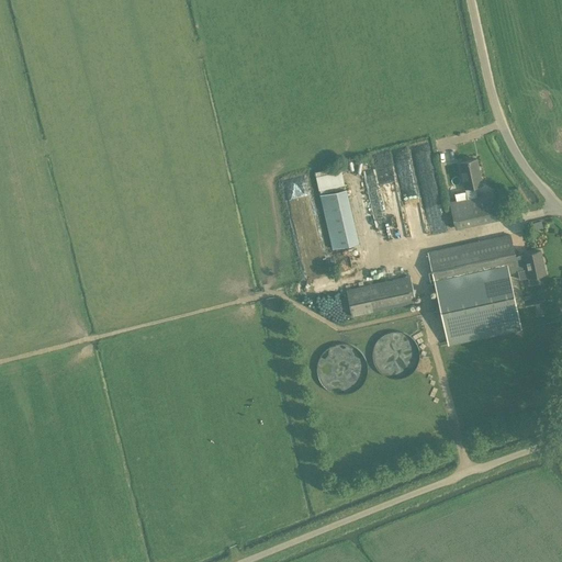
[(397,154),(398,164),(411,163),(408,152),(397,154)]
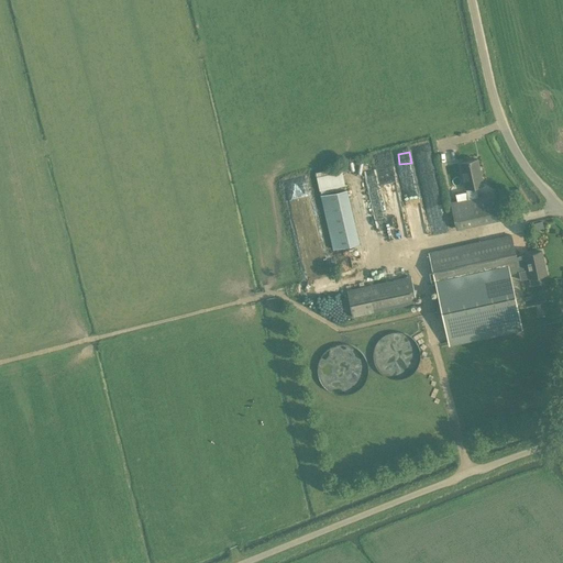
[(461,162),(470,198),(450,202),(456,230),(501,220),(495,192),(479,196),(476,186),(484,184),(478,158),(461,162)]
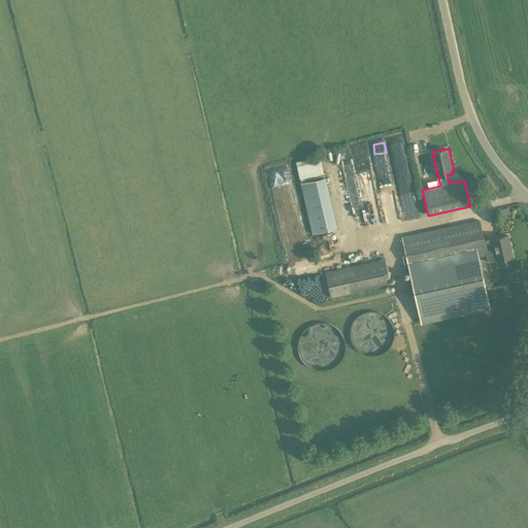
[(323,157),(296,162),(299,178),(326,173),(323,157)]
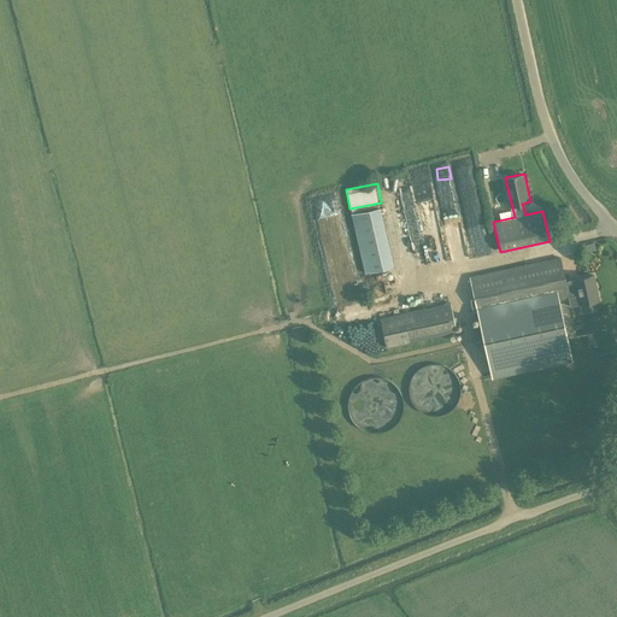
[(378,206),(351,213),(365,272),(393,265),(378,206)]
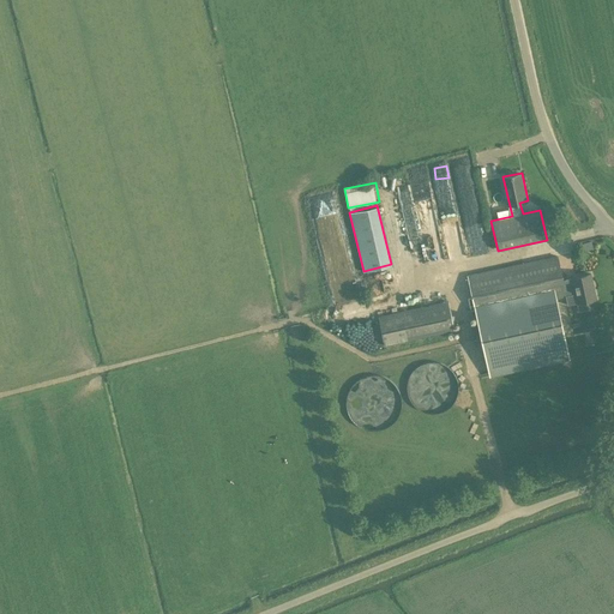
[(464,256),(457,214),(445,215),(451,258),(464,256)]
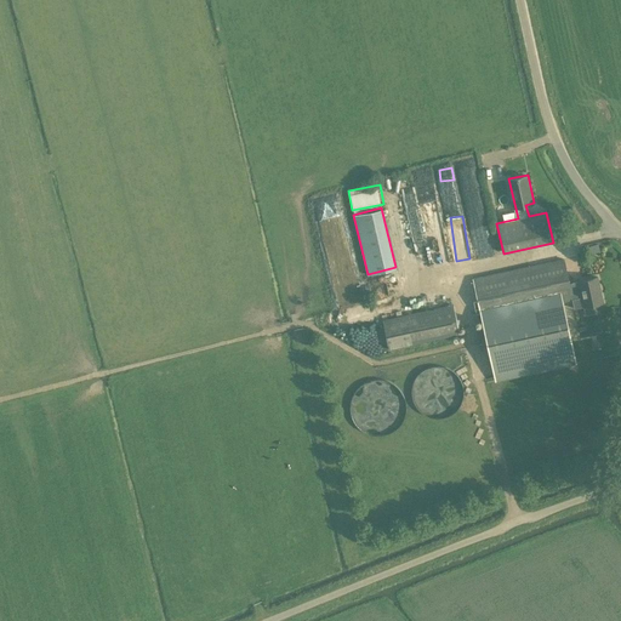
[(603,302),(597,277),(577,280),(577,281),(570,283),(563,254),(552,256),(553,261),(472,278),(495,379),(575,362),(563,302),(573,300),(574,308),(582,307),(582,308),(584,307),(585,315),(596,313),(593,305),(603,302)]
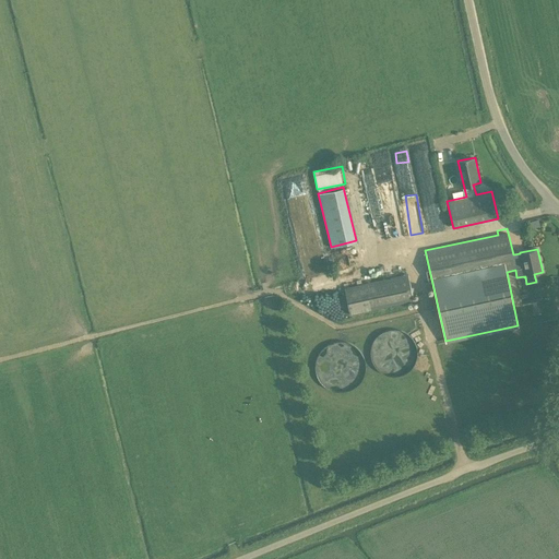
[(414,300),(408,275),(344,289),(349,314),(414,300)]
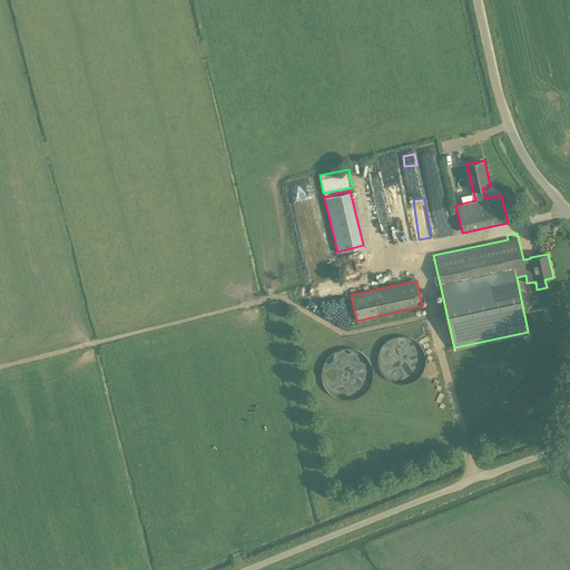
[(335,302),(331,300),(325,316),(330,318),(335,302)]
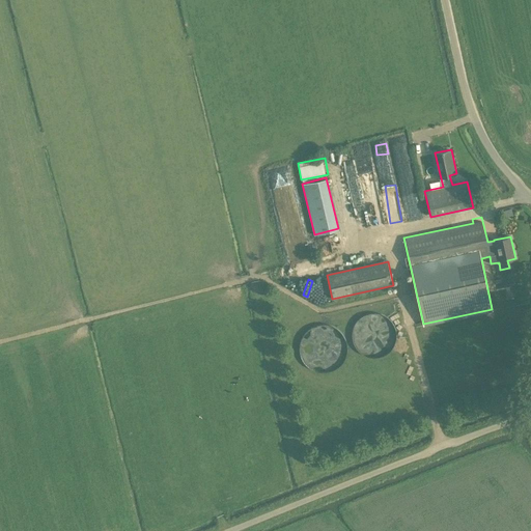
[(393,322),(367,311),(355,338),(388,353),(398,331),(390,327),(393,322)]
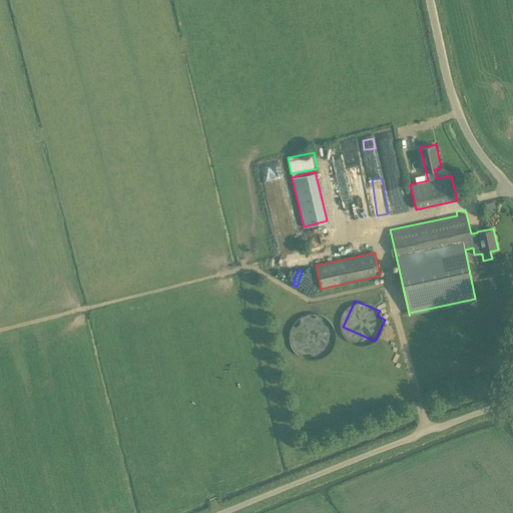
[(300,317),(299,343),(306,343),(306,352),(331,352),(331,317),(300,317)]
